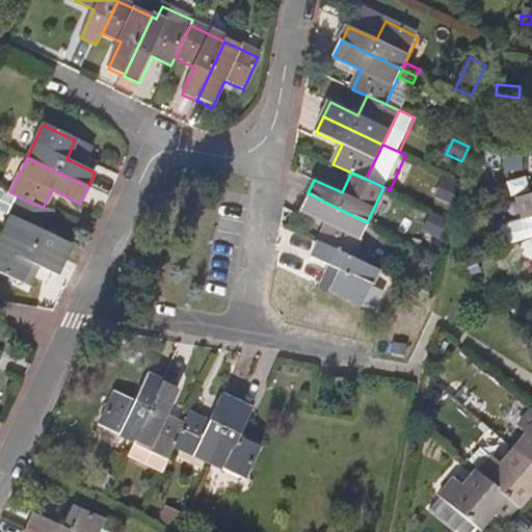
[(458,182),(449,180),(445,204),(453,206),(458,182)]
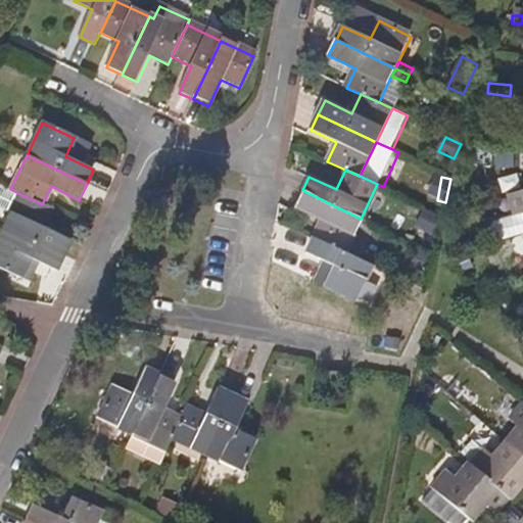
[(522,232),(522,188),(509,193),(514,214),(494,220),(489,228),(492,236),(501,240),(522,232)]
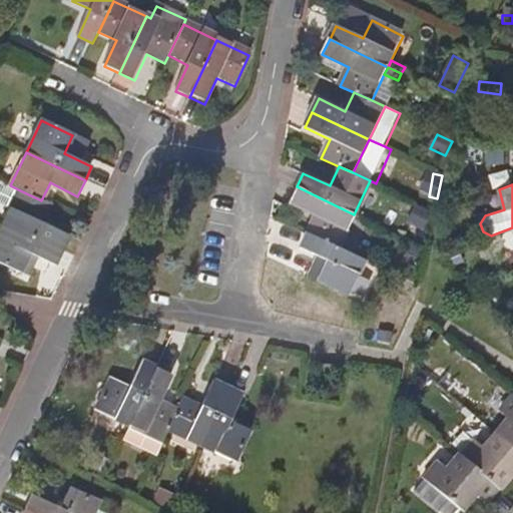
[(339,246),(354,214),(297,186),(290,200),(317,213),(308,231),(339,246)]
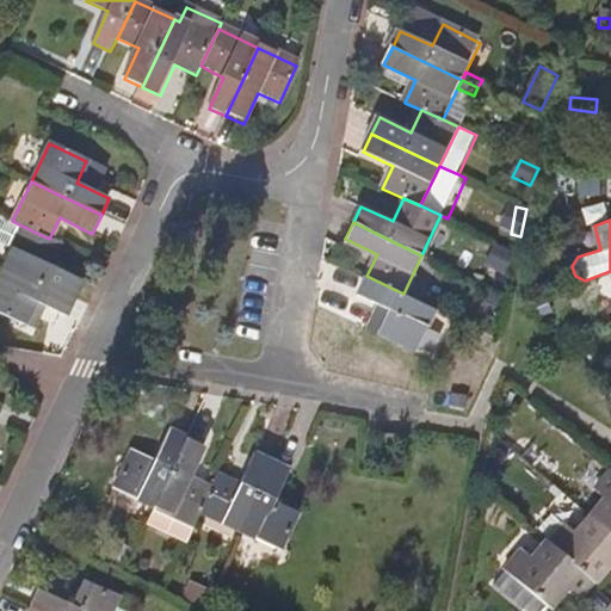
[(24,227),(6,266),(76,298),(84,281),(51,266),(62,245),(49,239),(24,227)]
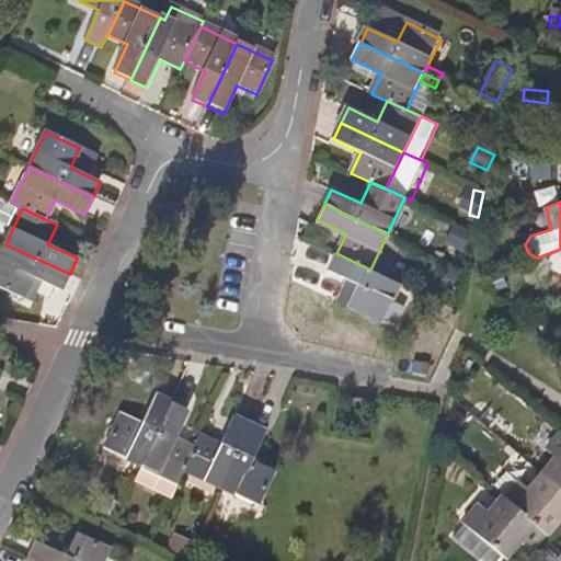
[(474,235),(455,225),(447,243),(466,253),(474,235)]
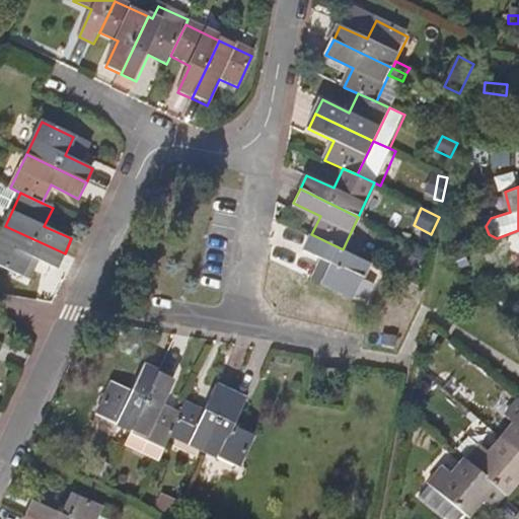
[(0,265),(21,275),(29,254),(41,260),(58,268),(65,253),(5,226),(0,223),(0,265)]
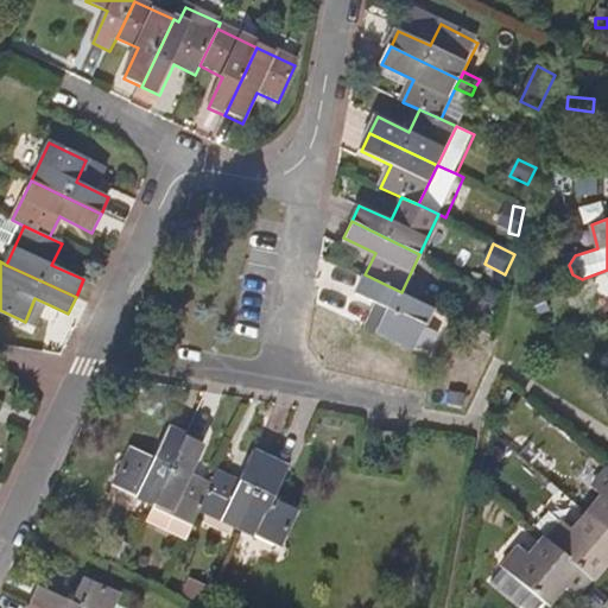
[(415,348),(434,308),(401,292),(365,274),(356,291),(388,309),(379,329),(415,348)]
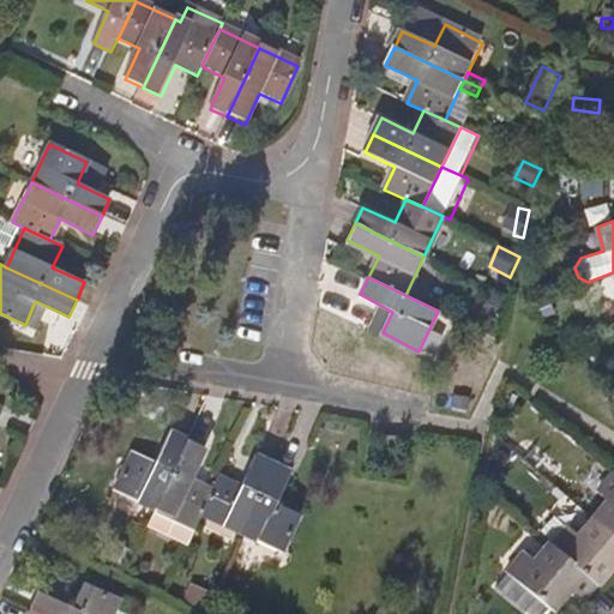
[(505,301),(492,295),(485,311),(498,318),(505,301)]
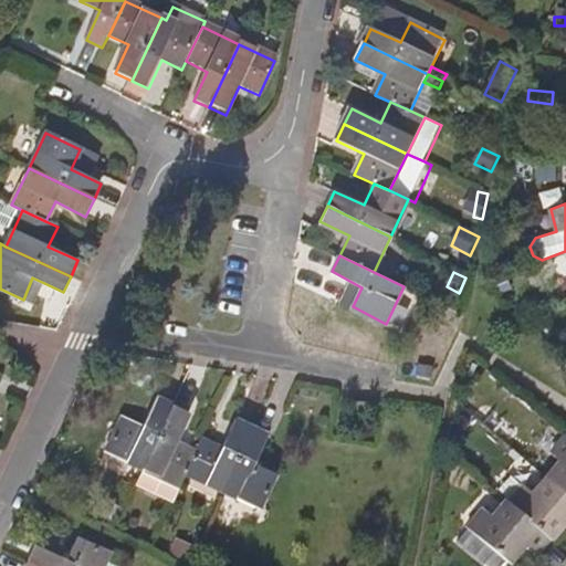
[(34,305),(44,283),(32,278),(23,300),(34,305)]
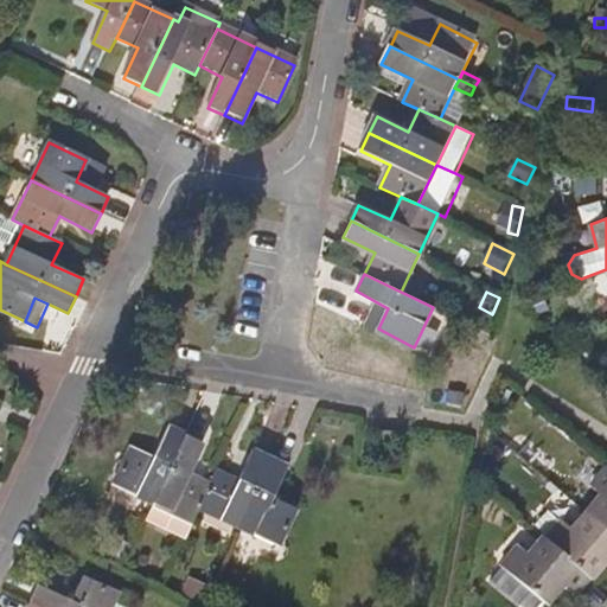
[(467,395),(452,393),(449,404),(465,406),(467,395)]
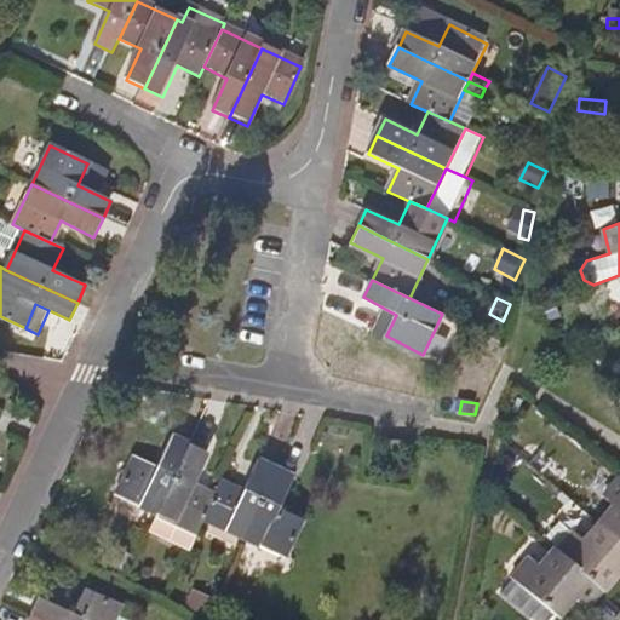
[(118,494),(158,514),(191,445),(173,436),(158,470),(136,459),(118,494)]
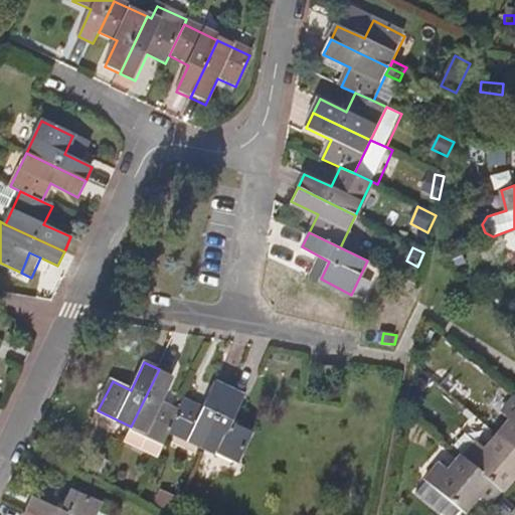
[(131,426),(164,443),(170,432),(179,411),(160,403),(173,375),(159,369),(131,426)]
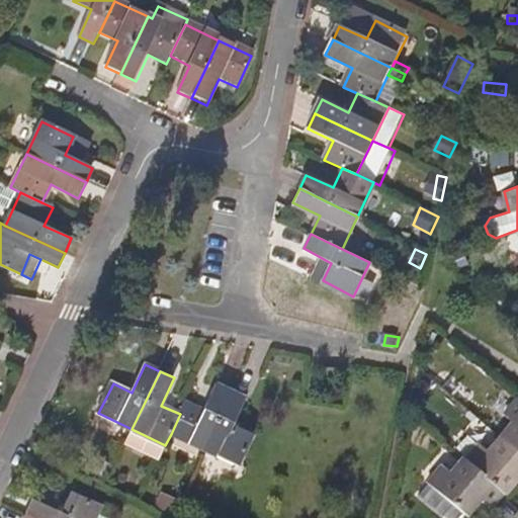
[(171,434),(204,449),(232,392),(217,383),(203,411),(185,404),(180,414),(171,434)]
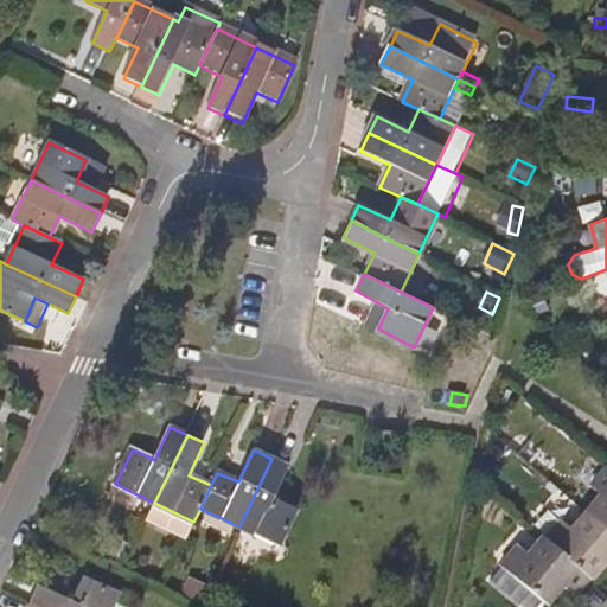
[(287,466),(272,459),(240,526),(279,545),(295,510),(274,498),(287,466)]
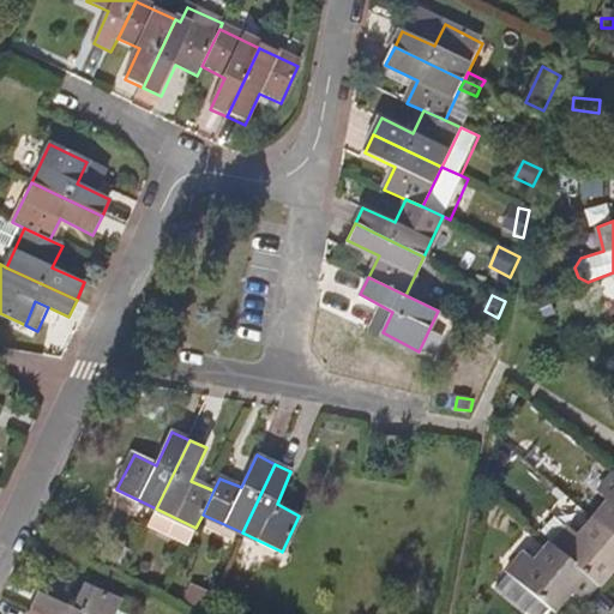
[(608,498),(591,517),(613,535),(613,471),(600,491),(608,498)]
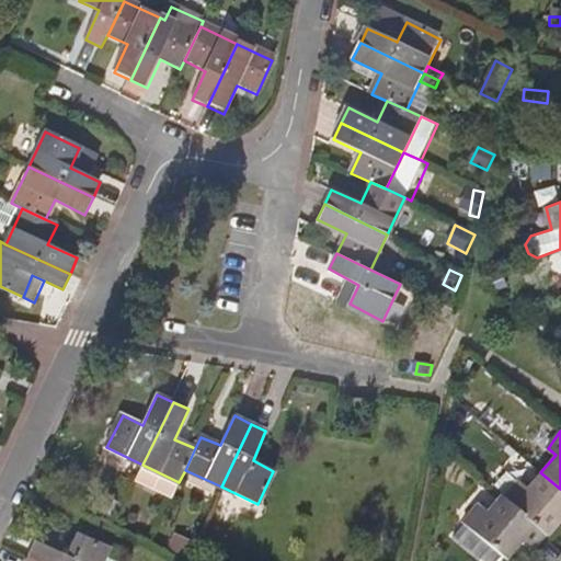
[(179,482),(142,465),(136,481),(172,500),(179,482)]
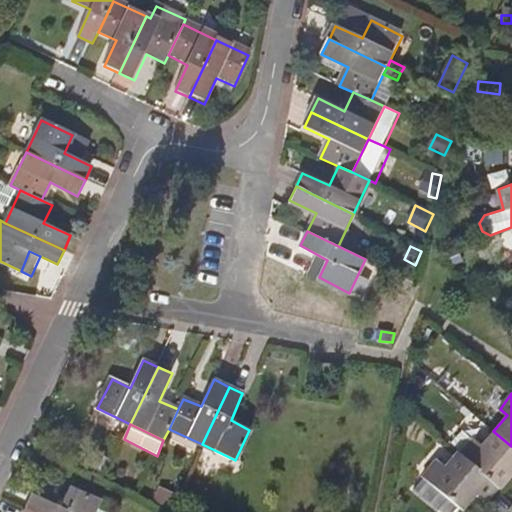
[(511,470),(511,471),(511,446),(493,431),(482,444),(474,437),(460,454),(497,486),(511,470)]
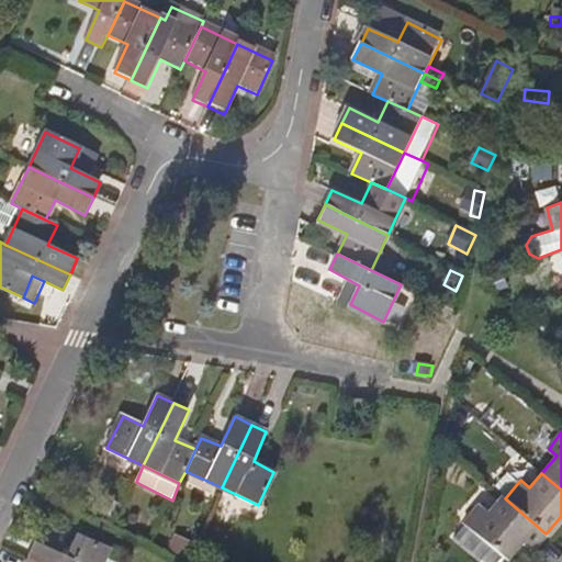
[(490,561),(497,551),(505,558),(519,542),(530,550),(546,534),(505,498),(501,495),(486,512),(478,504),(451,535),(479,558),(481,554),(490,561)]
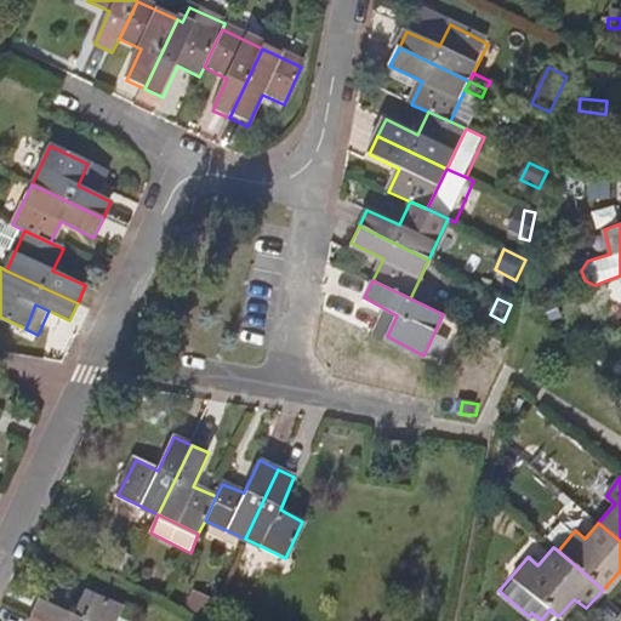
[(40,599),(33,616),(43,620),(117,620),(121,610),(84,592),(73,615),(40,599)]
